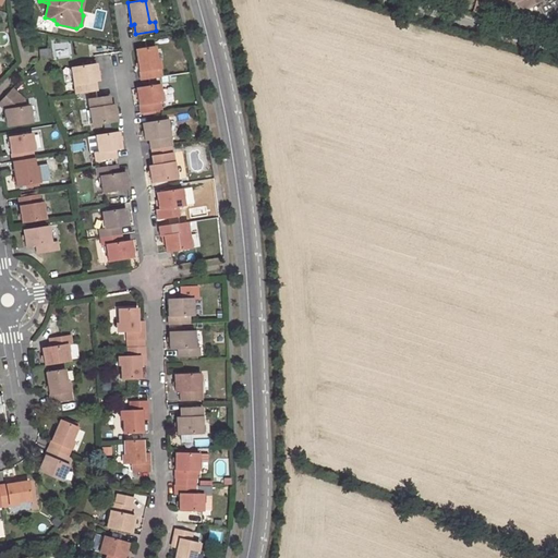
[(513,0),(507,0),(514,13),(520,11),(513,0)]
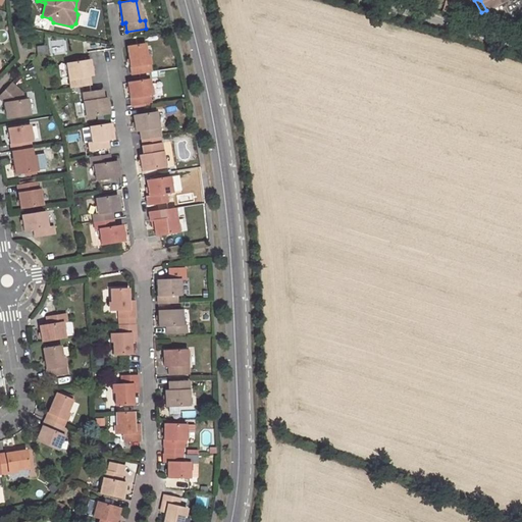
[(480,0),(486,10),(505,1),(504,0),(480,0)]
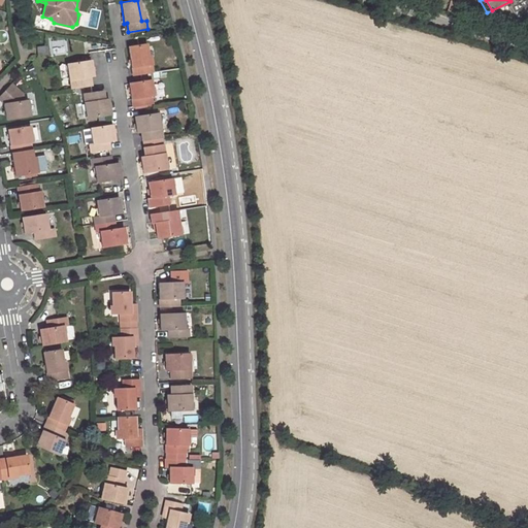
[(128,46),(133,75),(153,72),(152,66),(149,66),(145,43),(128,46)]
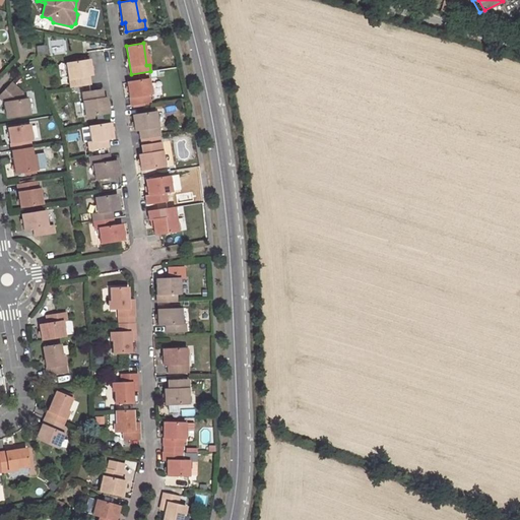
[(46,45),(36,46),(37,55),(47,54),(46,45)]
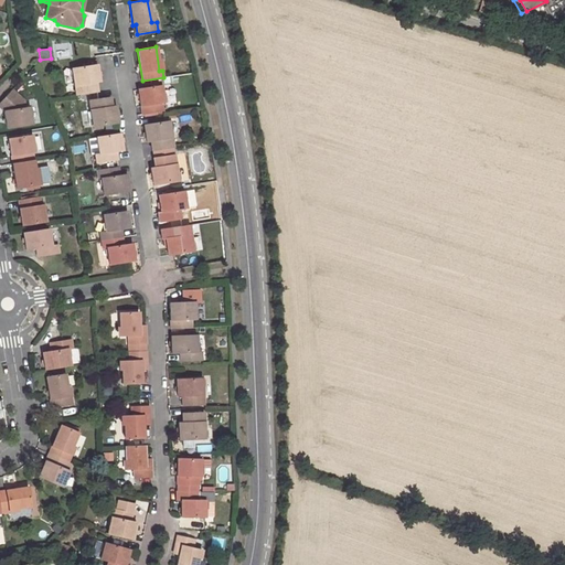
[(96,65),(71,68),(75,94),(96,91),(94,82),(98,82),(96,65)]
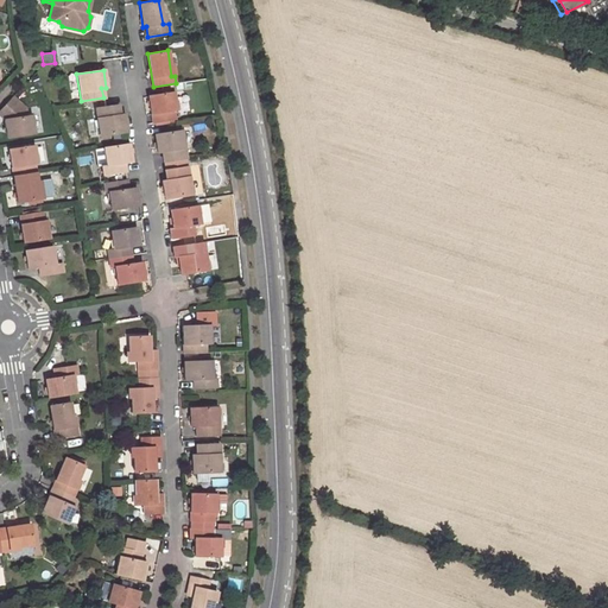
[(151,122),(175,119),(173,111),(176,111),(173,93),(147,96),(151,122)]
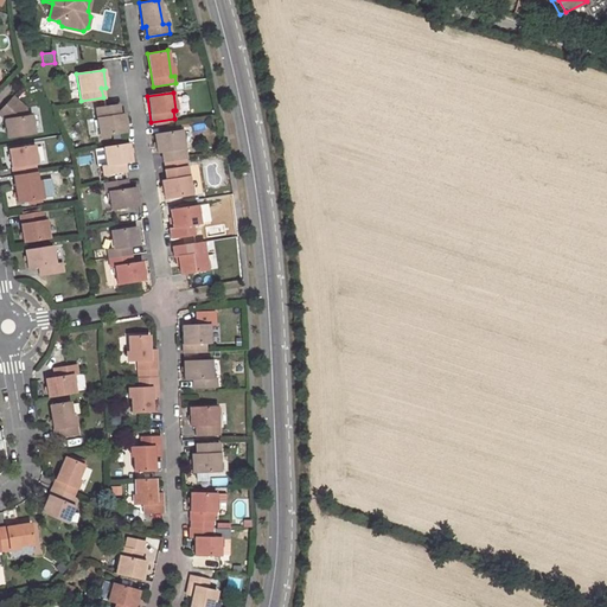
[(6,138),(33,134),(31,115),(26,116),(25,108),(11,96),(0,108),(0,115),(4,119),(6,138)]
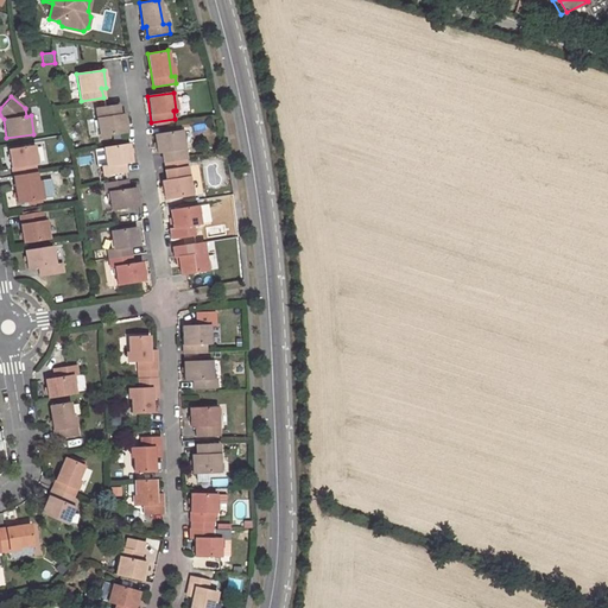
[(94,108),(99,137),(126,132),(124,114),(119,115),(116,105),(94,108)]
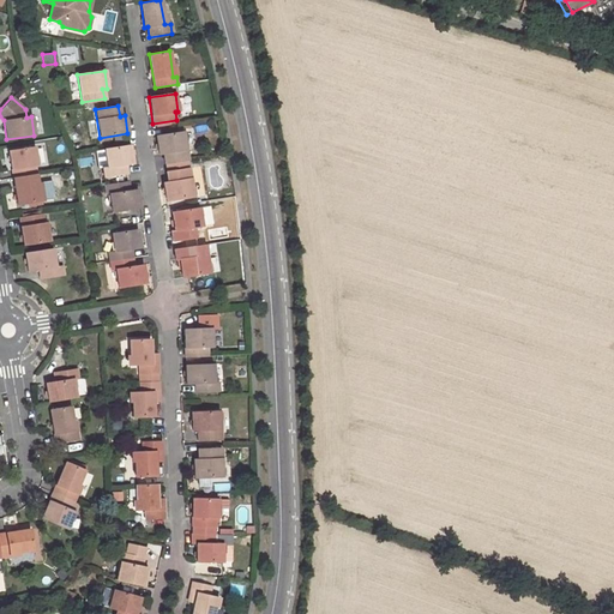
[(186,160),(182,131),(155,136),(158,155),(162,154),(164,163),(186,160)]
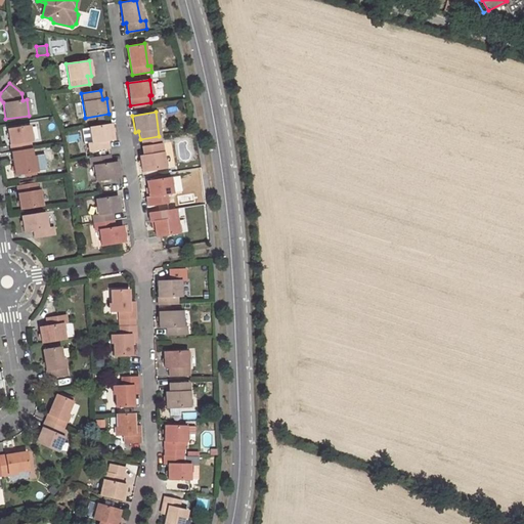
[(111,124),(89,127),(91,143),(87,143),(88,151),(107,148),(106,141),(113,140),(111,124)]
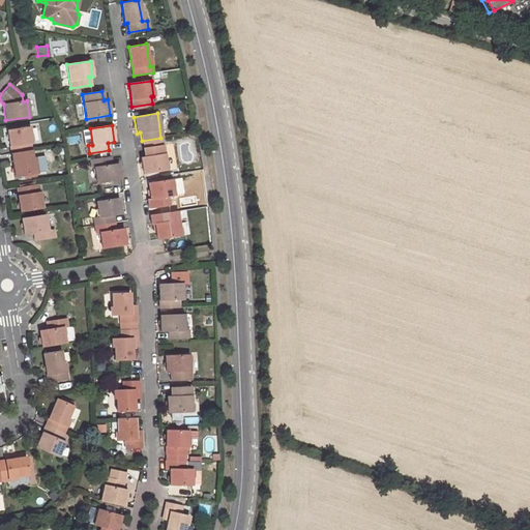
[(7,130),(11,153),(30,150),(29,143),(31,143),(29,127),(7,130)]
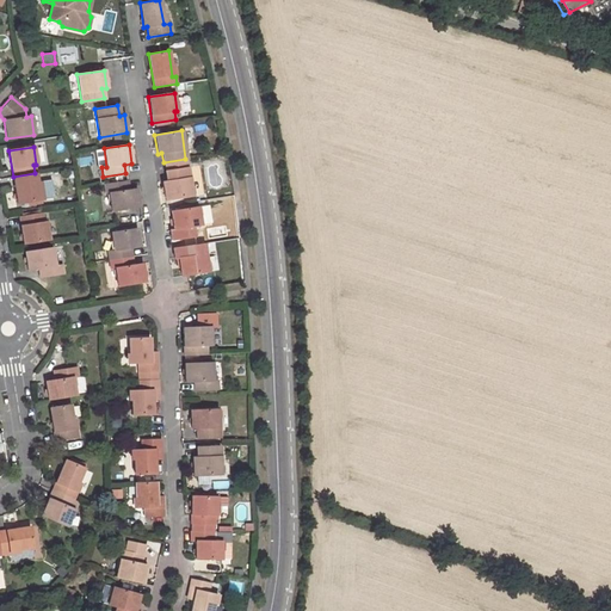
[(165,199),(192,196),(187,167),(165,171),(166,180),(162,181),(165,199)]
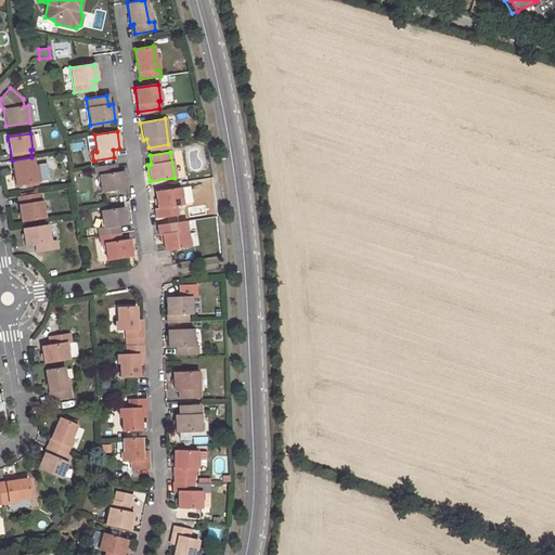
[(15,184),(38,181),(36,165),(34,166),(31,157),(12,160),(15,184)]
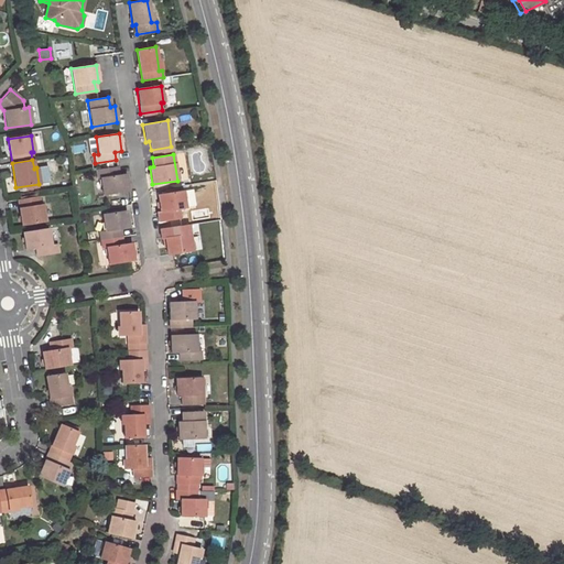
[(117,167),(95,170),(97,179),(100,179),(102,195),(128,191),(126,174),(119,175),(117,167)]
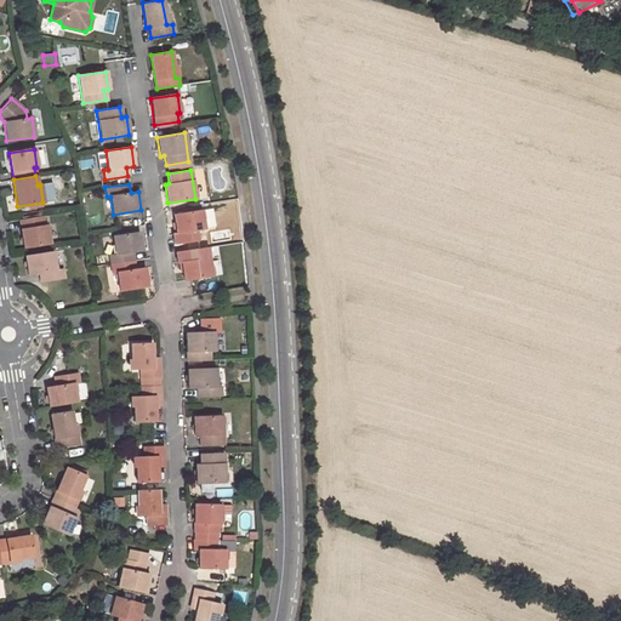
[(172,215),(175,233),(172,233),(174,243),(197,239),(195,229),(203,228),(200,210),(172,215)]
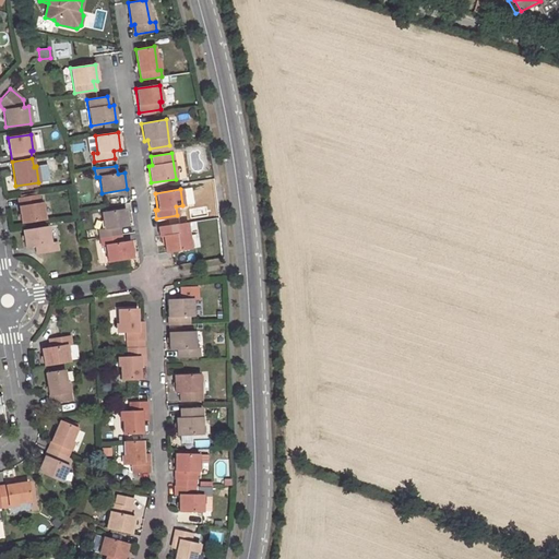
[(22,223),(45,219),(42,203),(39,203),(38,195),(18,198),(22,223)]
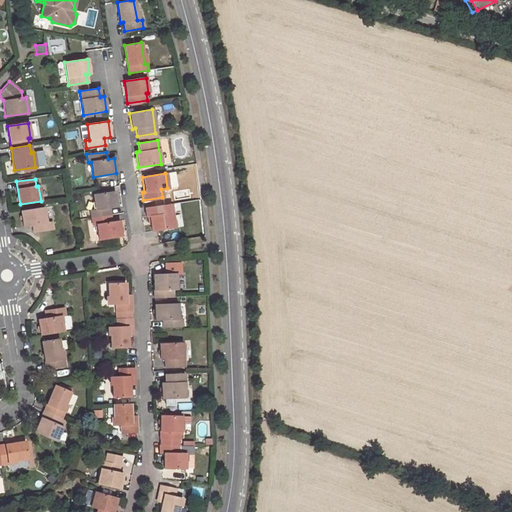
[(90,217),(110,214),(109,207),(116,206),(114,191),(92,195),(95,210),(89,211),(90,217)]
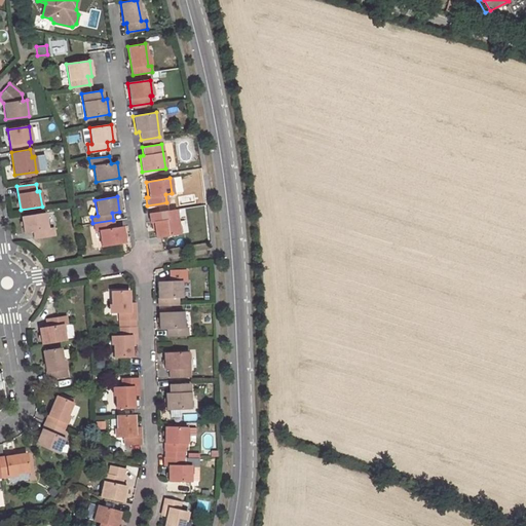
[(168,210),(148,213),(150,222),(153,222),(155,237),(179,233),(177,218),(170,219),(168,210)]
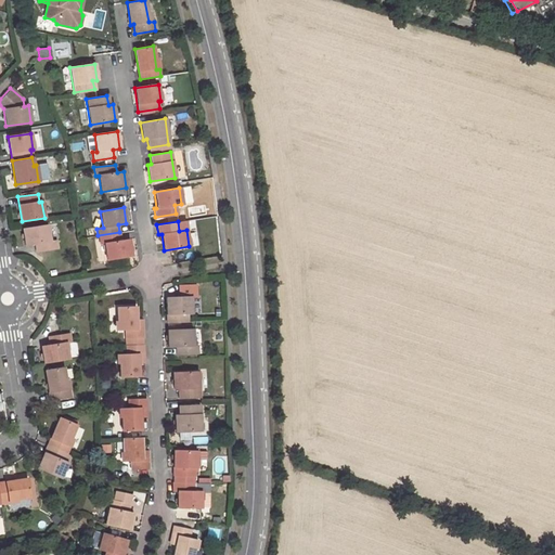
[(47,224),(23,229),(25,245),(35,244),(36,252),(56,248),(55,241),(50,242),(47,224)]
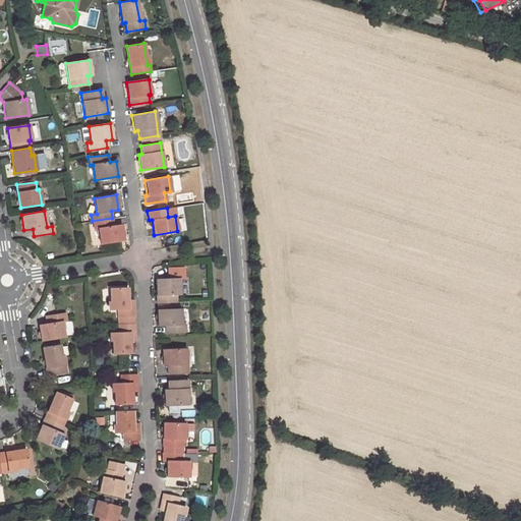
[(112,218),(92,221),(94,229),(98,228),(100,243),(123,240),(120,225),(113,226),(112,218)]
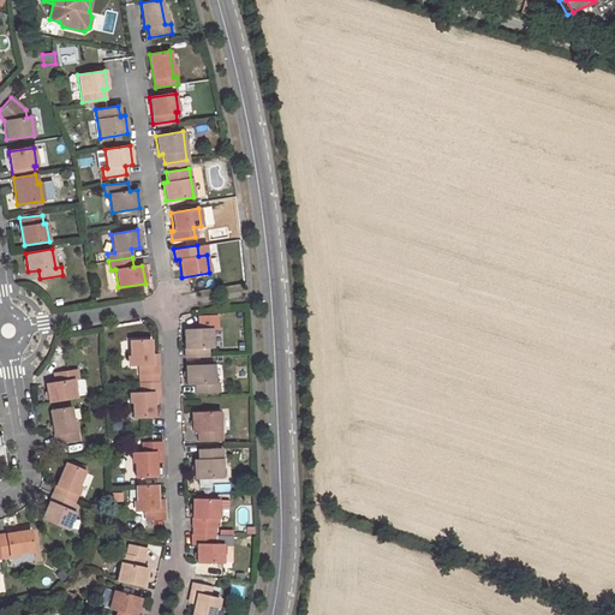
[(210,329),(184,329),(185,359),(208,358),(207,347),(212,347),(210,329)]
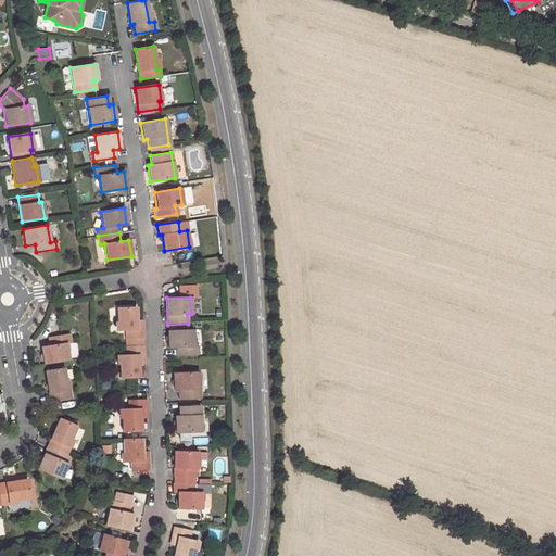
[(116,308),(117,330),(125,329),(125,339),(143,339),(142,325),(136,325),(136,320),(136,307),(116,308)]
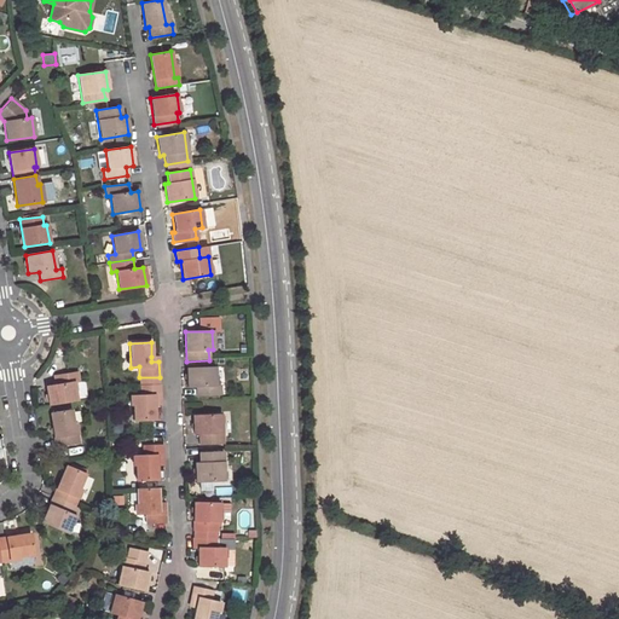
[(214,366),(186,368),(186,387),(196,387),(196,395),(219,394),(219,386),(214,386),(214,366)]
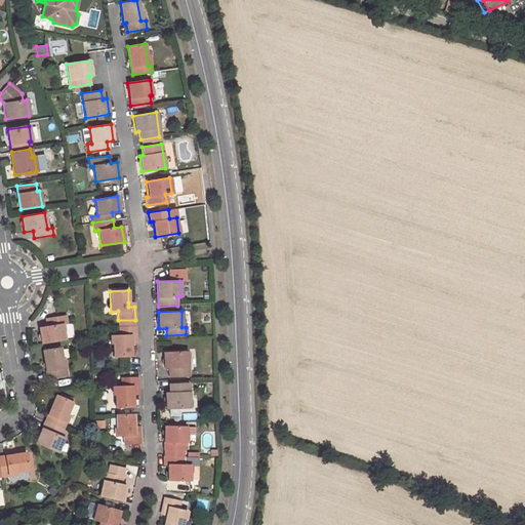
[(46,326),(38,327),(41,342),(65,339),(62,323),(67,323),(66,316),(45,319),(46,326)]
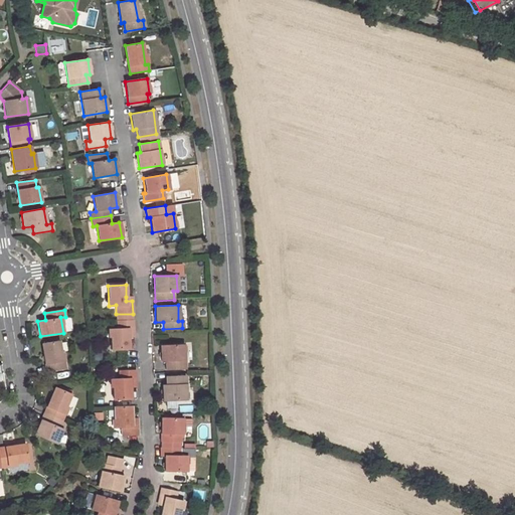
[(110,329),(111,349),(128,349),(128,337),(128,333),(133,333),(133,320),(116,321),(117,328),(110,329)]
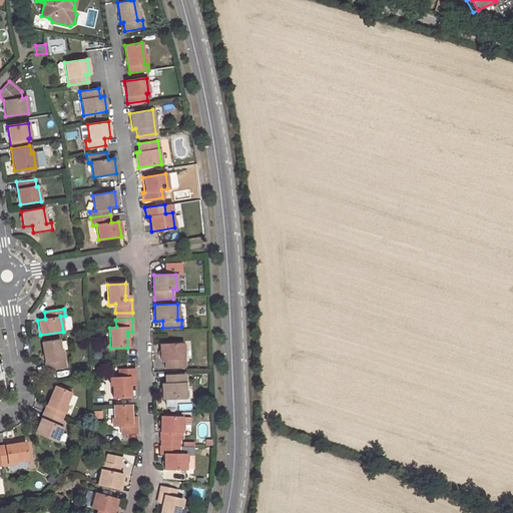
[(41,342),(45,370),(65,367),(63,359),(61,359),(58,339),(41,342)]
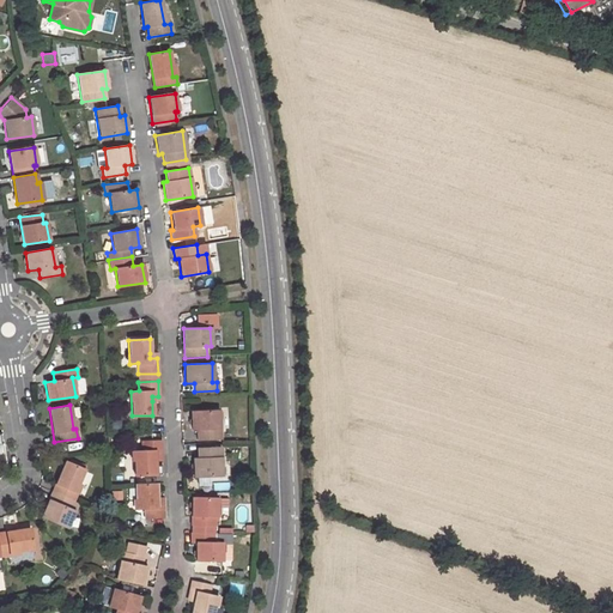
[(195,438),(218,438),(217,410),(190,411),(192,429),(195,429),(195,438)]
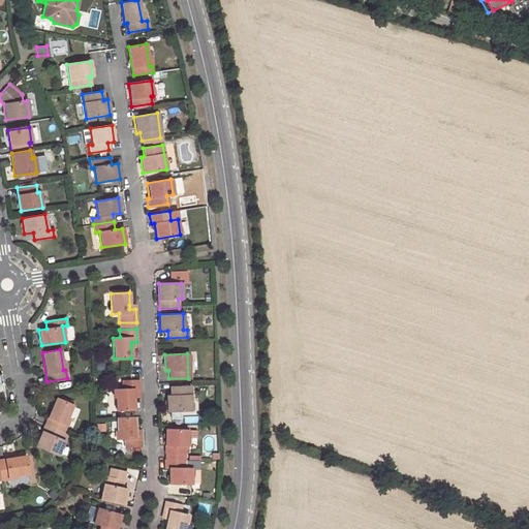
[(116,390),(116,410),(134,409),(133,398),(133,394),(138,394),(138,380),(122,380),(122,389),(116,390)]
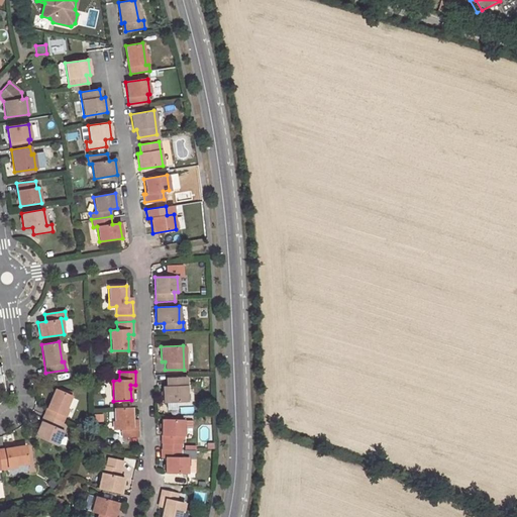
[(163,401),(186,401),(185,377),(166,377),(166,387),(163,387),(163,401)]
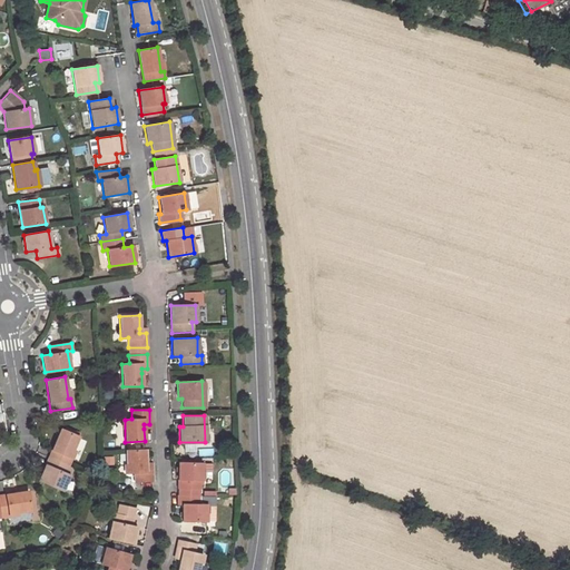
[(60,429),(48,458),(68,465),(71,458),(69,457),(78,436),(60,429)]
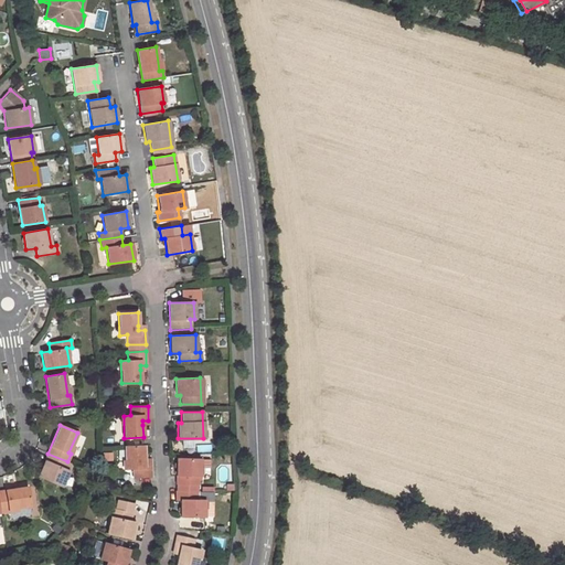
[(193,448),(193,439),(174,439),(174,448),(193,448)]
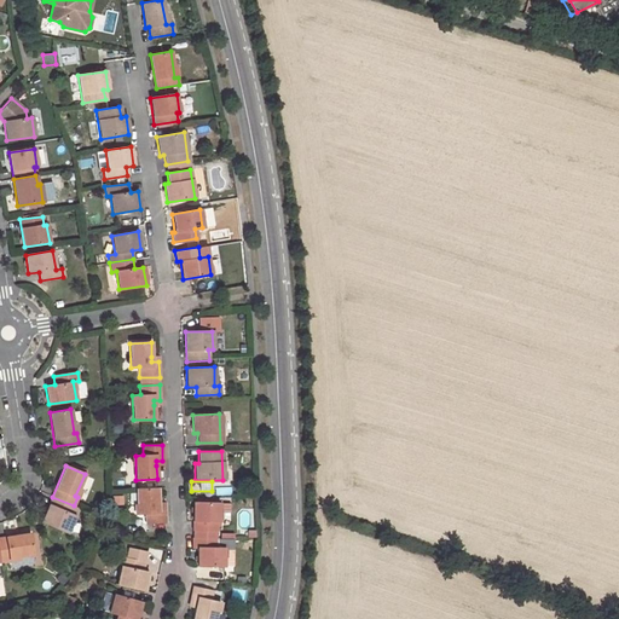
[(157,503),(157,489),(137,489),(136,489),(137,514),(145,514),(145,524),(166,522),(165,508),(157,509),(157,503)]
